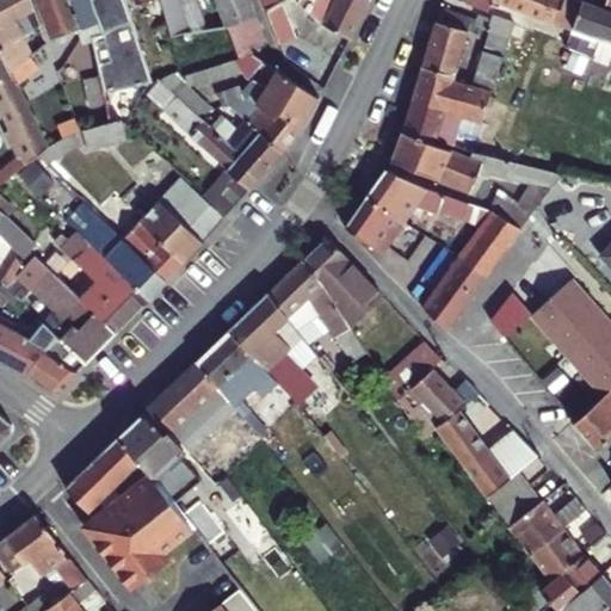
[(28,0),(0,0),(0,49),(12,72),(26,61),(10,24),(34,12),(28,0)]
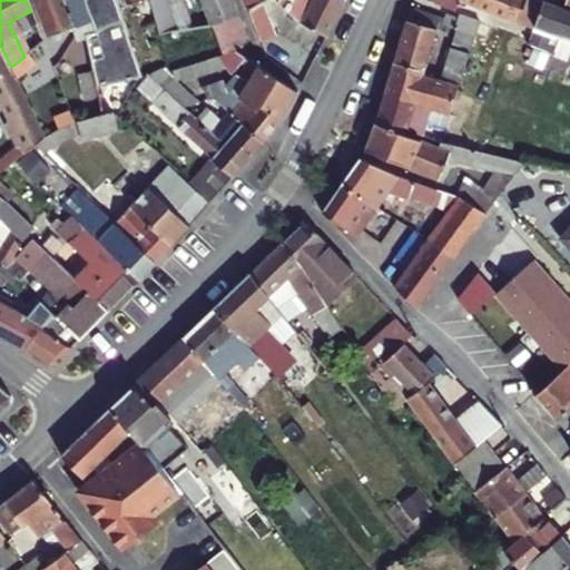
[(77,27),(66,0),(31,0),(48,38),(74,29),(77,27)]
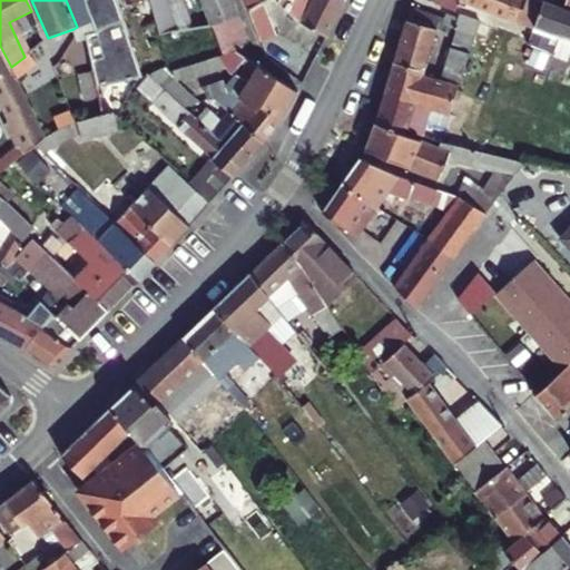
[(96,20),(89,0),(66,0),(77,27),(82,25),(96,20)]
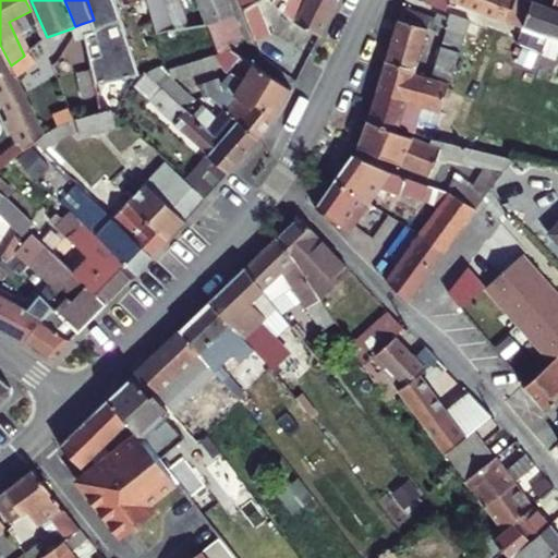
[(87,0),(94,20),(98,29),(84,35),(91,61),(100,91),(133,77),(138,74),(135,63),(113,0),(87,0)]
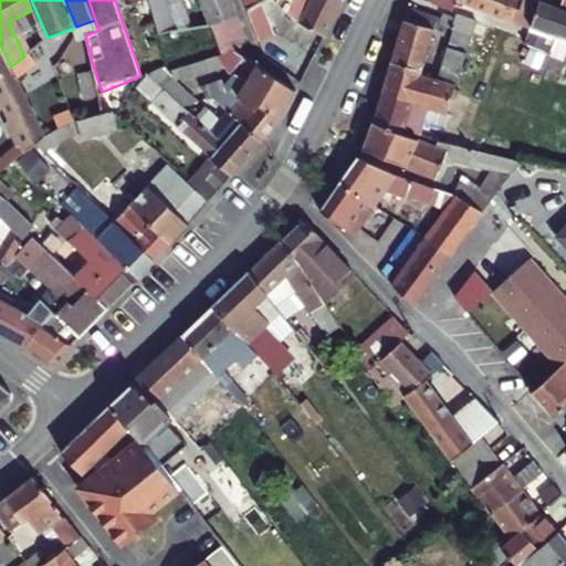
[(129,0),(130,2),(136,1),(146,30),(156,27),(147,0),(129,0)]
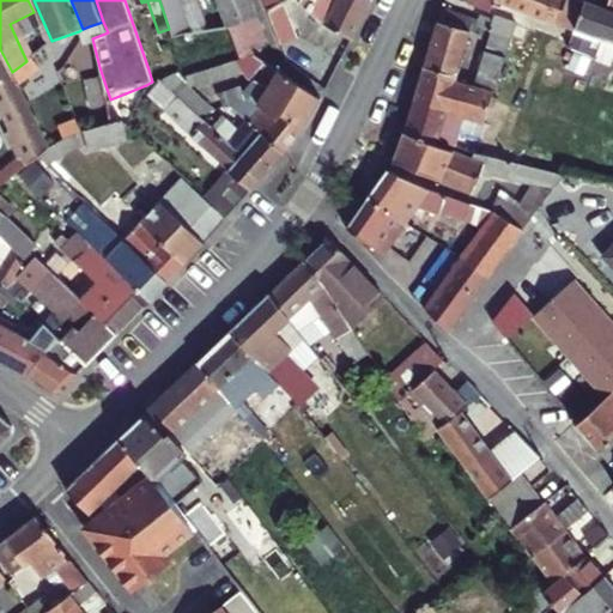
[(180,0),(159,0),(169,29),(173,37),(189,34),(180,0)]
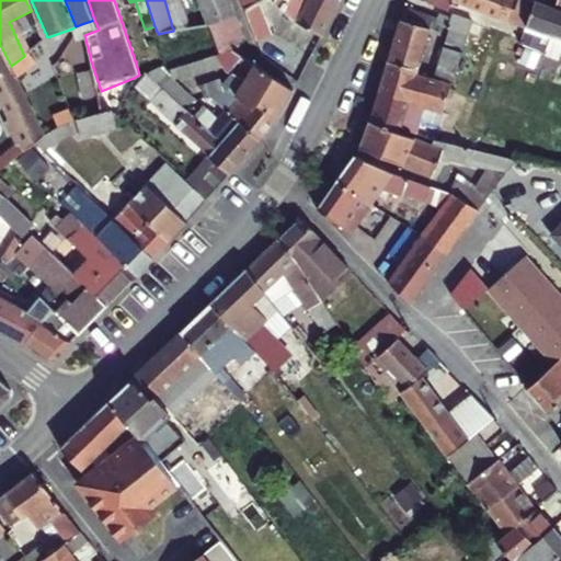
[(197,0),(206,20),(206,23),(235,12),(232,7),(230,0),(197,0)]
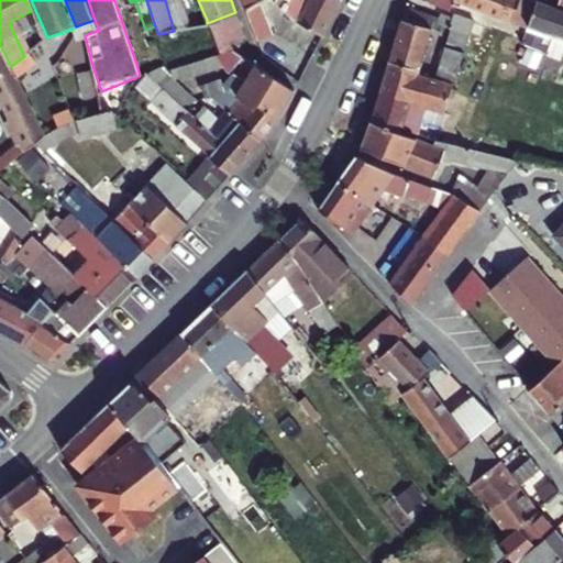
[(242,0),(245,9),(262,0),(242,0)]
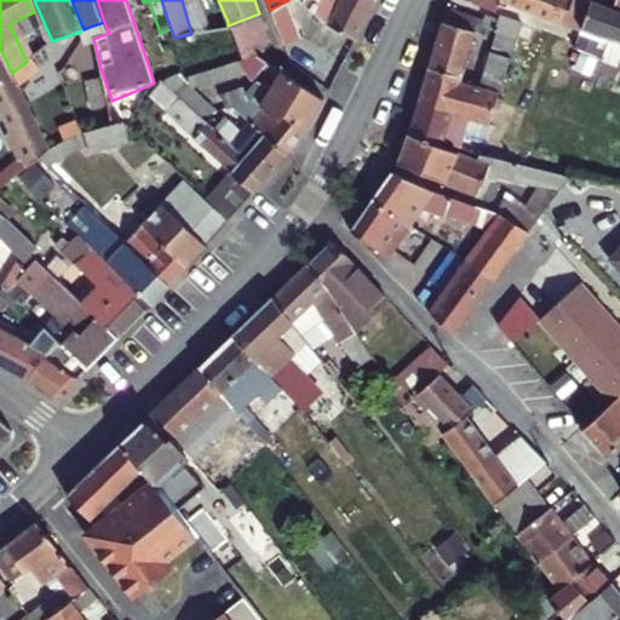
[(302,0),(302,1),(329,26),(355,38),(374,0),(302,0)]
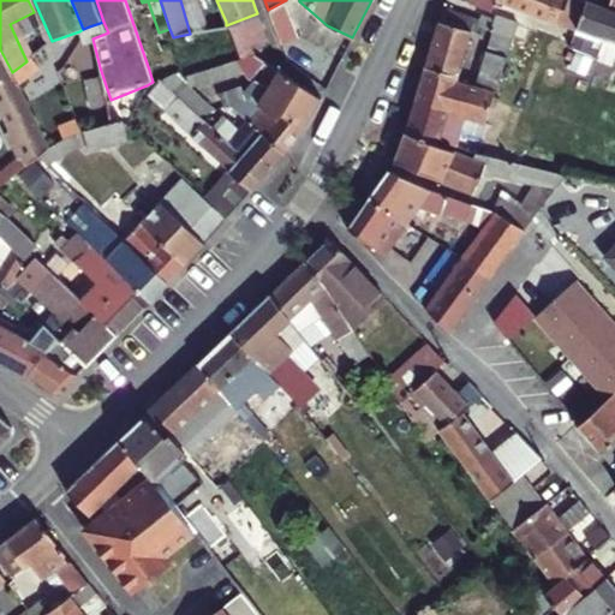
[(496,1),(496,0),(466,0),(466,3),(493,11),(496,1)]
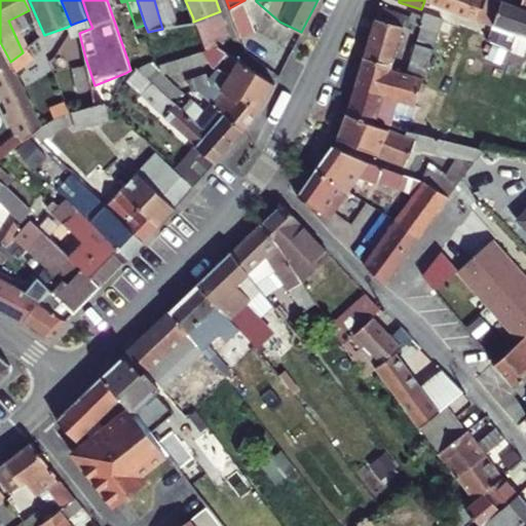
[(478,21),(485,0),(424,0),(424,1),(478,21)]
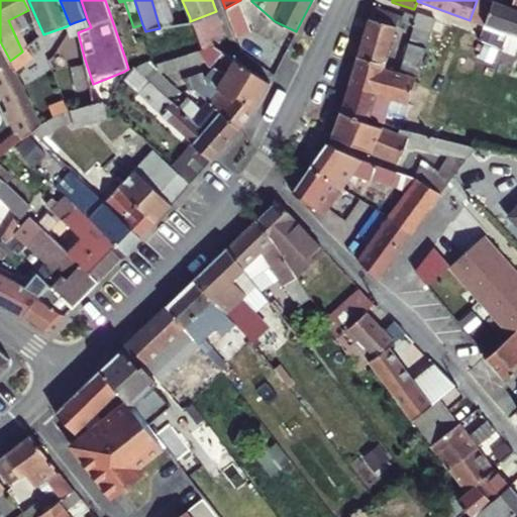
[(490,0),(477,0),(470,20),(484,26),(485,23),(493,1),(490,0)]
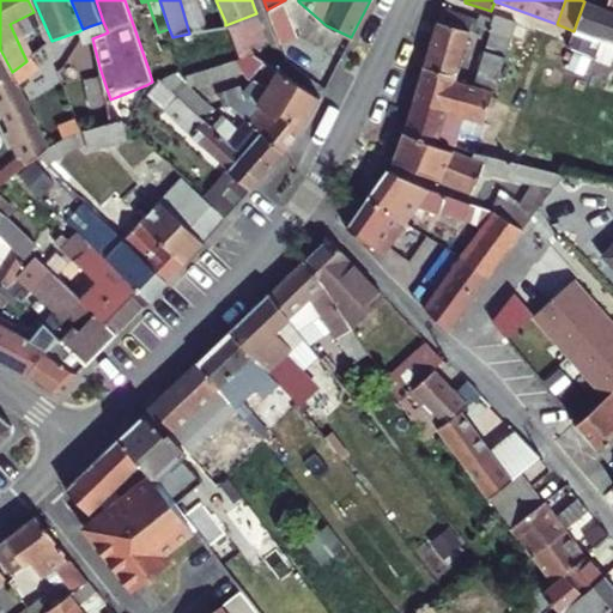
[(612,42),(612,11),(605,8),(584,1),(575,28),(605,38),(612,42)]
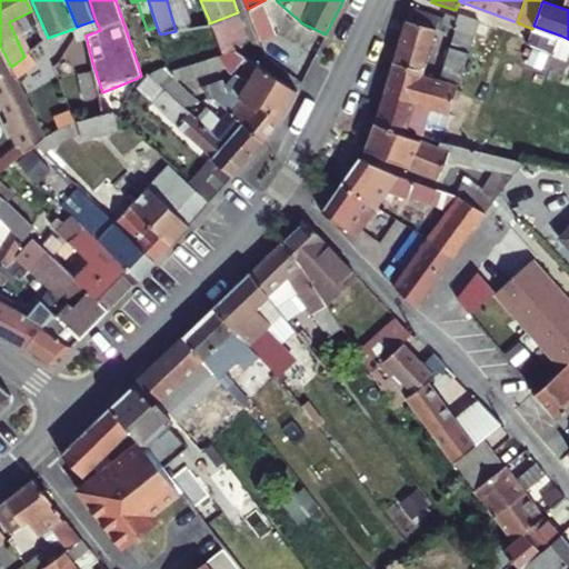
[(438,23),(442,26),(445,18),(410,9),(383,95),(430,109),(438,112),(448,115),(455,93),(467,53),(450,48),(442,46),(431,79),(422,76),(438,23)]
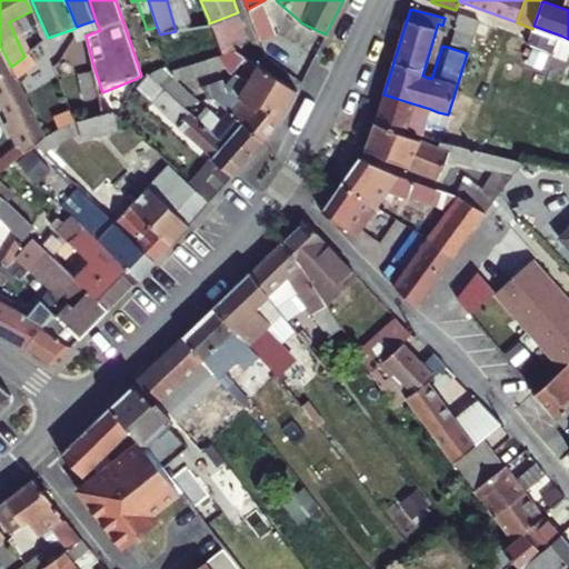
[(238,12),(209,23),(221,49),(247,39),(238,12)]
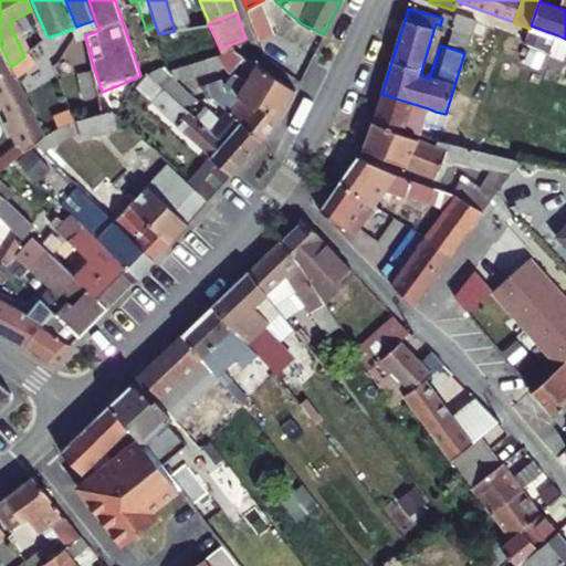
[(442,18),(440,25),(453,29),(471,34),(473,35),(478,25),(478,21),(458,14),(457,19),(443,14),(442,18)]
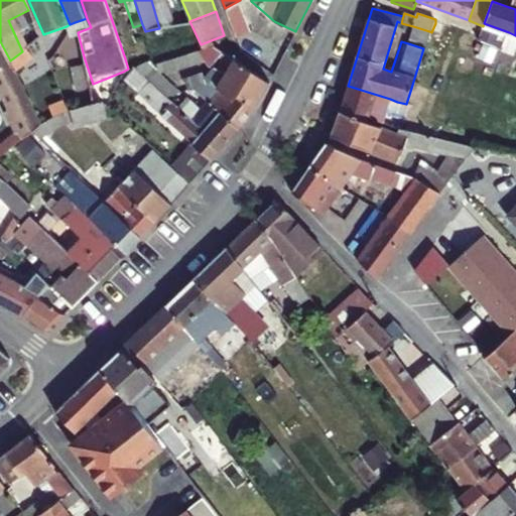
[(91,27),(87,18),(75,22),(78,32),(91,27)]
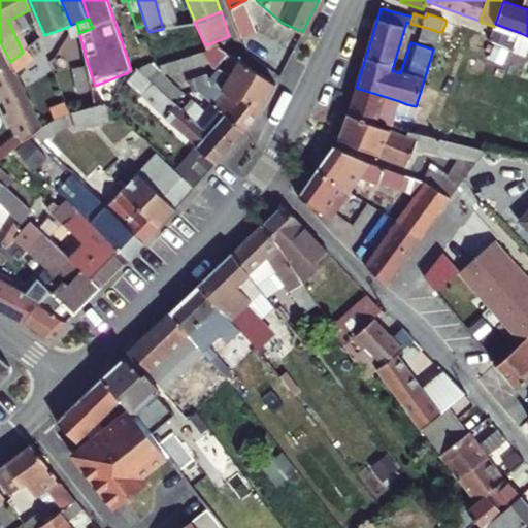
[(205,45),(194,22),(163,29),(149,32),(155,55),(205,45)]
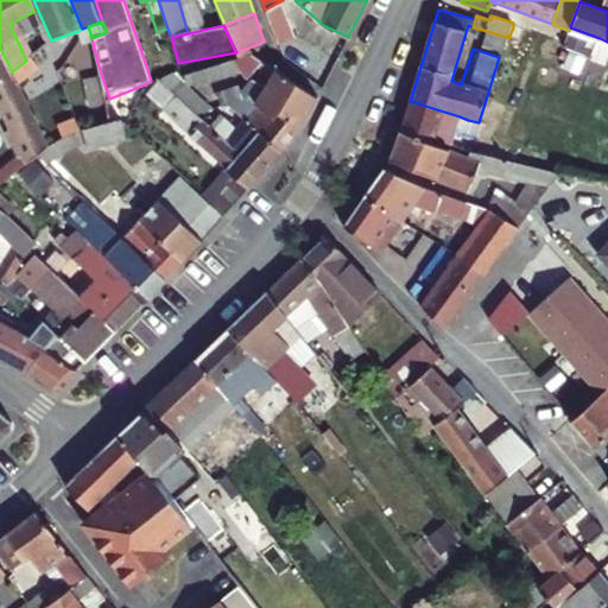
[(600,38),(570,27),(569,31),(568,36),(596,46),(600,38)]
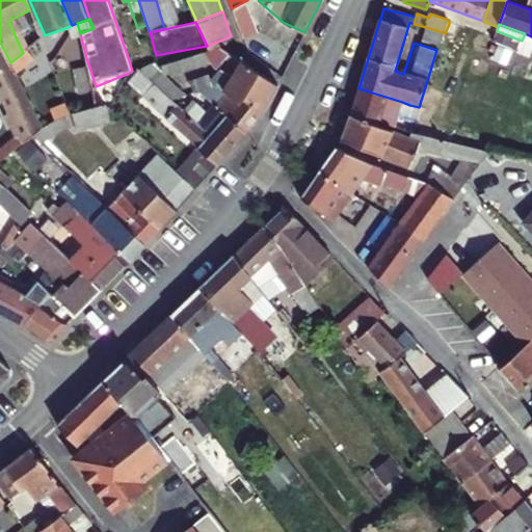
[(443,32),(426,27),(421,45),(436,50),(443,32)]
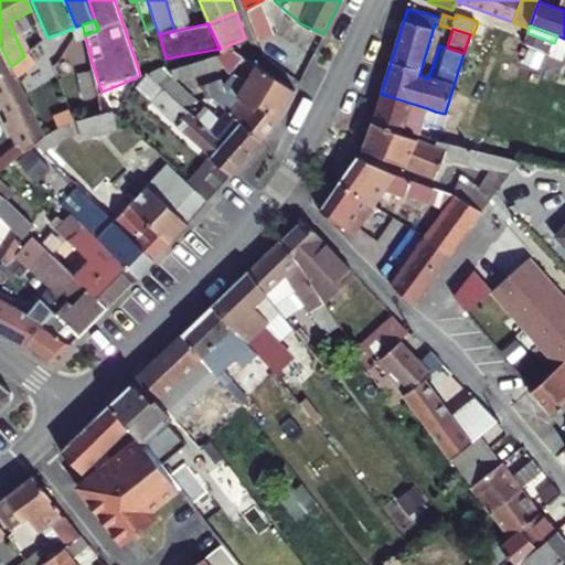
[(554,43),(528,33),(523,45),(550,55),(554,43)]
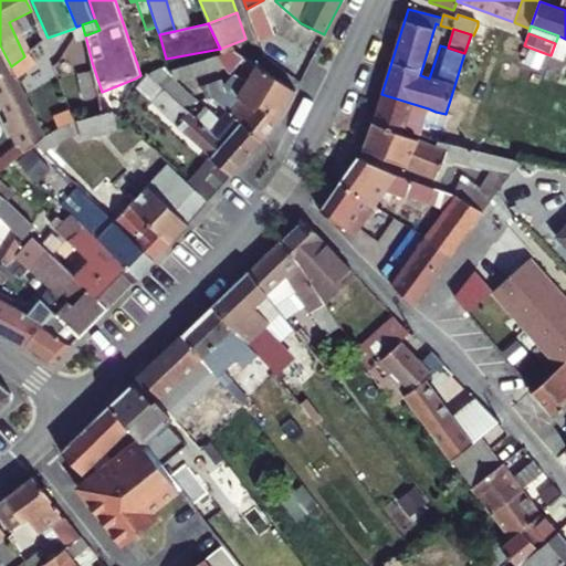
[(24,56),(11,66),(18,81),(49,56),(43,41),(24,56)]
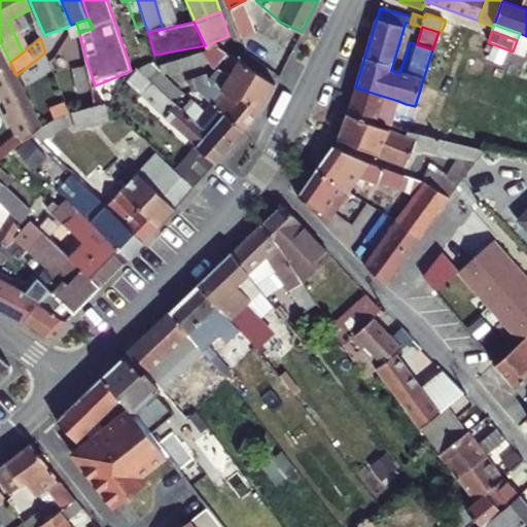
[(16,75),(10,62),(0,42),(0,97),(19,135),(9,142),(14,149),(21,144),(34,134),(42,127),(16,75)]
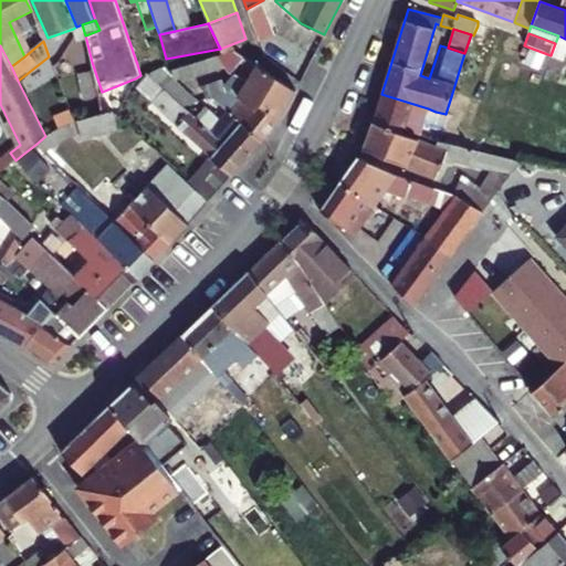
[(164,87),(184,106),(199,102),(176,81),(224,67),(229,72),(243,56),(234,51),(222,55),(170,72),(168,66),(160,69),(148,73),(164,87)]
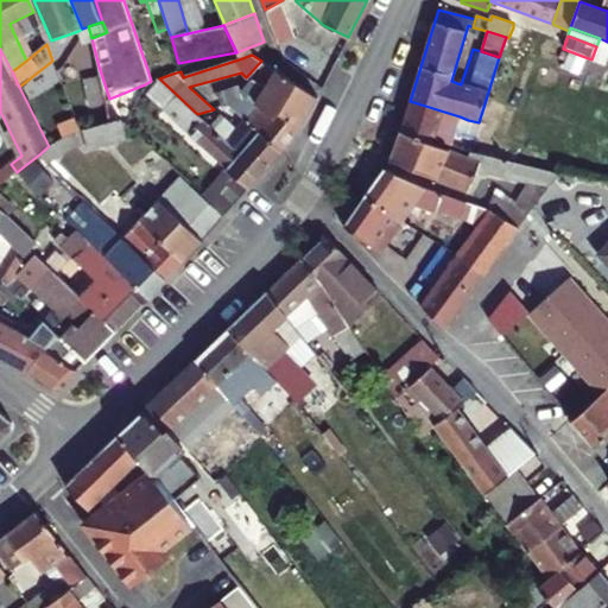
[(147,69),(151,81),(159,78),(172,74),(169,63),(147,69)]
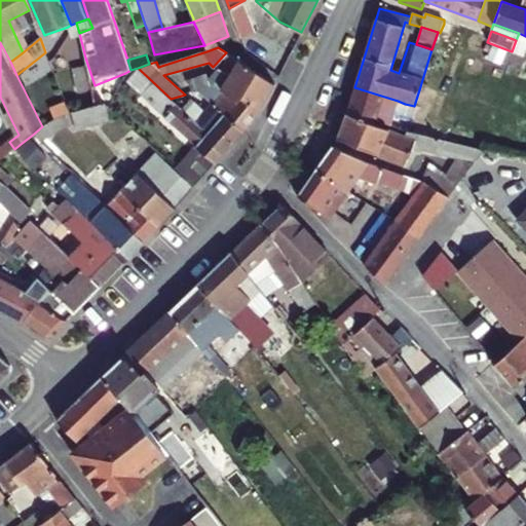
[(95,85),(85,58),(75,60),(77,66),(67,68),(76,111),(99,104),(95,85)]
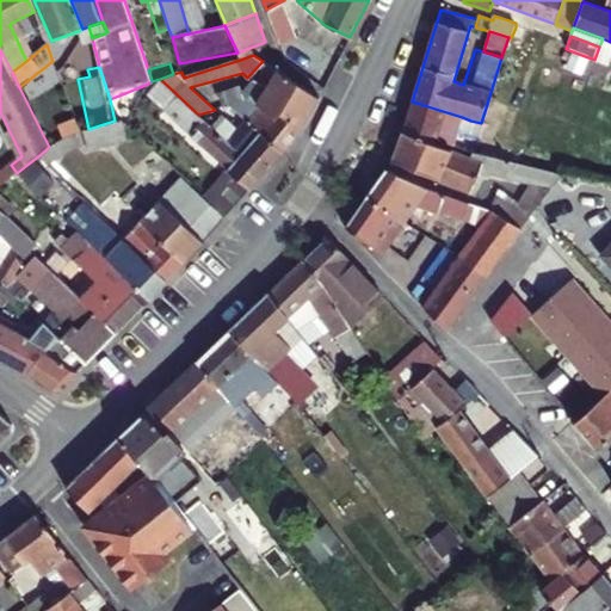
[(258,98),(302,129),(319,99),(312,96),(276,71),(266,85),(258,98)]
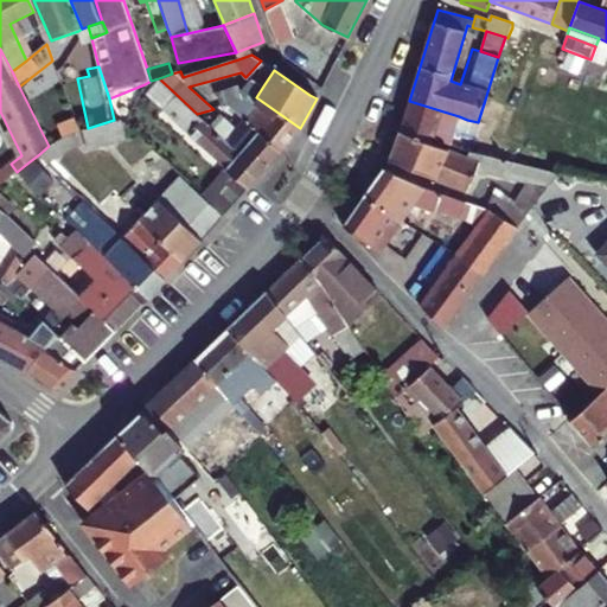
[(88,128),(77,78),(61,81),(66,96),(77,134),(88,128)]
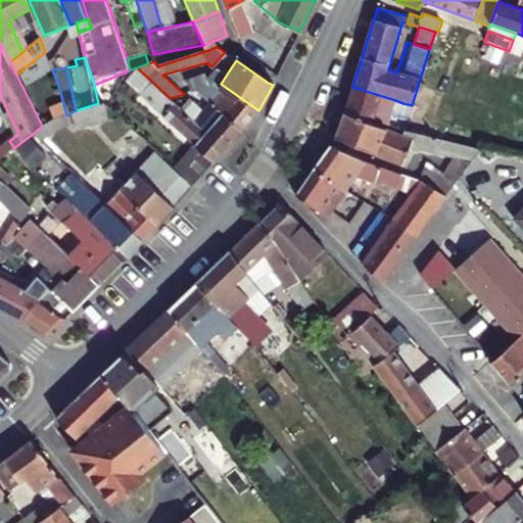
[(228,73),(217,67),(206,79),(209,85),(218,82),(221,84),(228,73)]
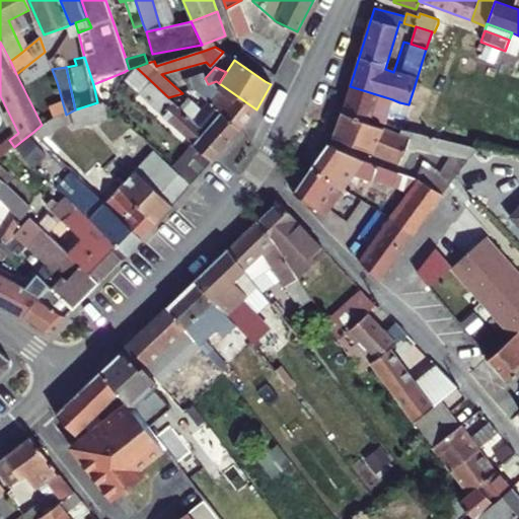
[(205,78),(204,73),(186,80),(190,90),(208,84),(205,78)]
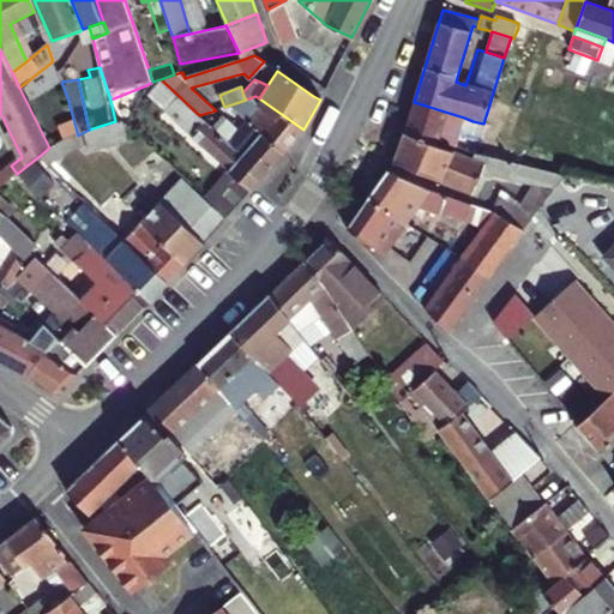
[(242,155),(199,115),(178,95),(163,110),(228,170),(211,190),(204,198),(226,220),(283,155),(260,134),(242,155)]
